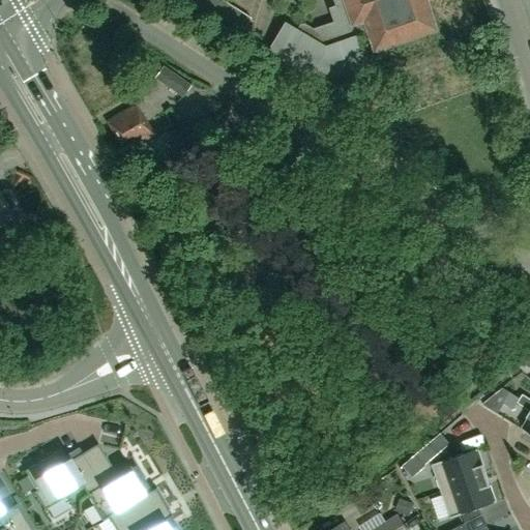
[(179,0),(238,37),(249,18),(222,0),(179,0)]
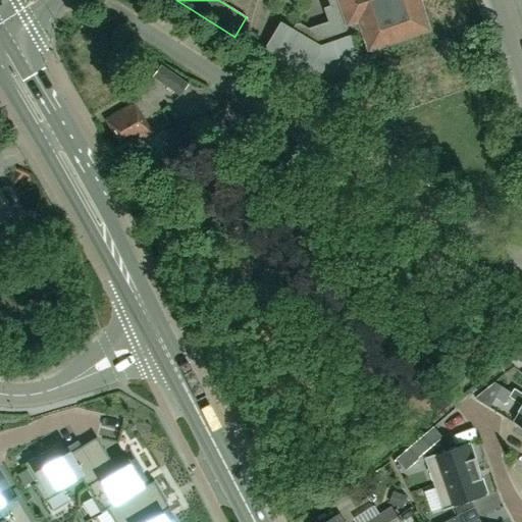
[(262,50),(280,60),(315,82),(361,65),(351,36),(360,32),(367,52),(428,31),(417,0),(326,0),(328,5),(322,8),(327,21),(307,29),(298,22),(294,24),(291,29),(278,21),(262,50)]
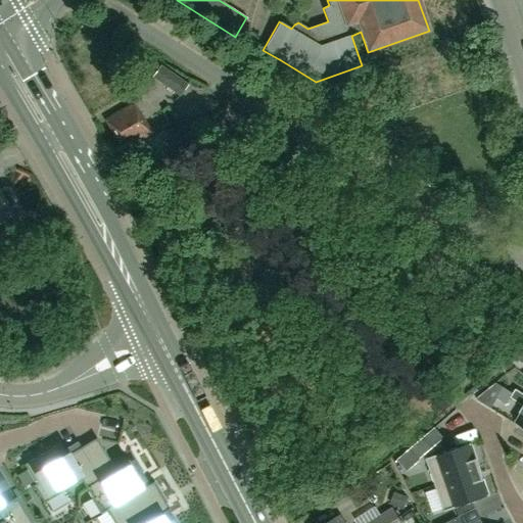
[(187,85),(159,65),(152,77),(179,95),(187,85)]
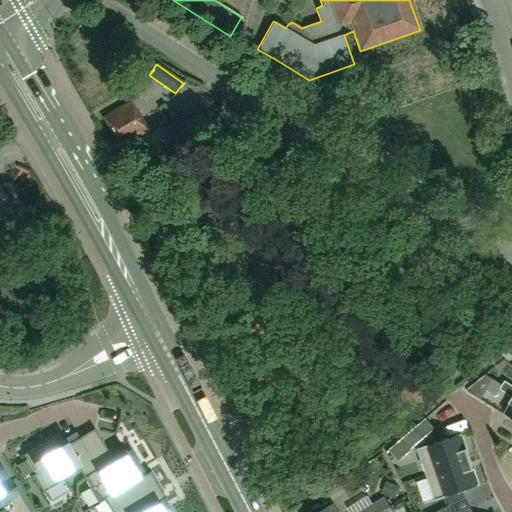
[(146,93),(153,89),(146,78),(139,83),(146,93)]
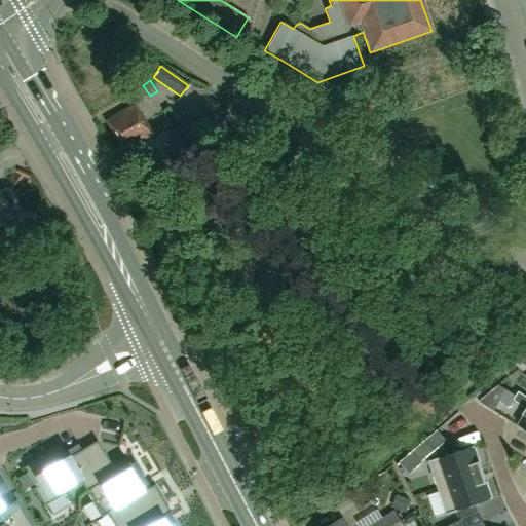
[(143,101),(150,96),(143,85),(136,89),(143,101)]
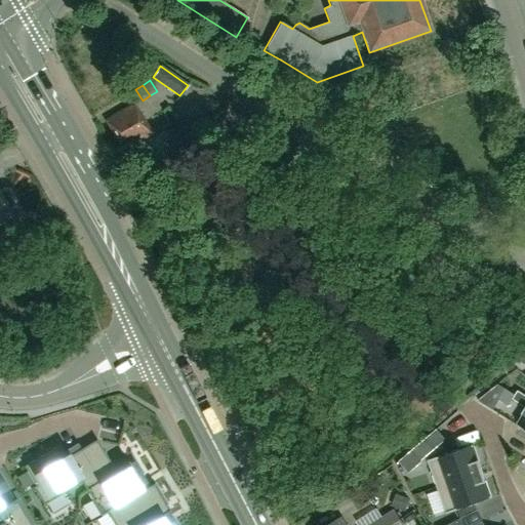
[(151,135),(133,104),(105,120),(122,152),(151,135)]
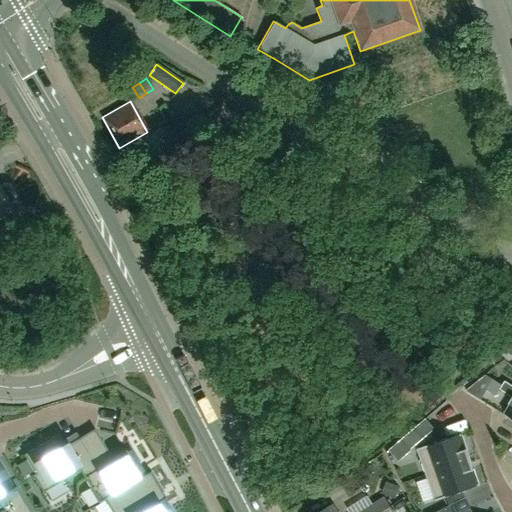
[(180,133),(189,128),(183,117),(174,123),(180,133)]
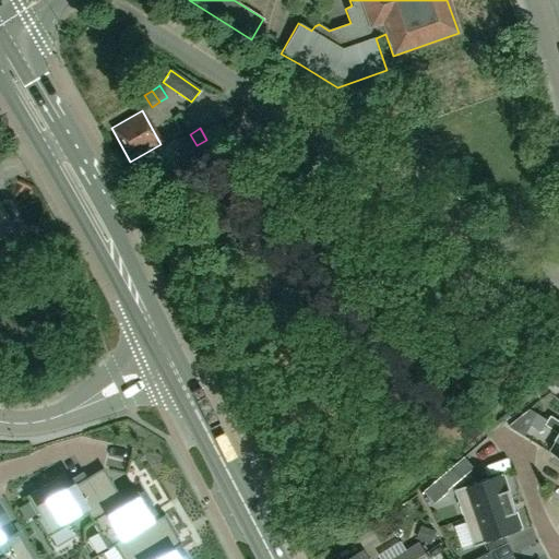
[(0,236),(13,229),(9,224),(12,222),(14,218),(14,215),(9,205),(6,203),(2,203),(0,203),(0,236)]
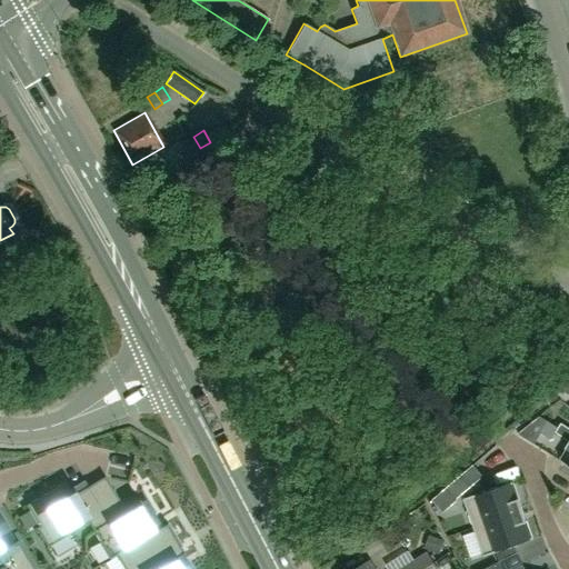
[(568,429),(561,423),(556,432),(562,438),(568,429)]
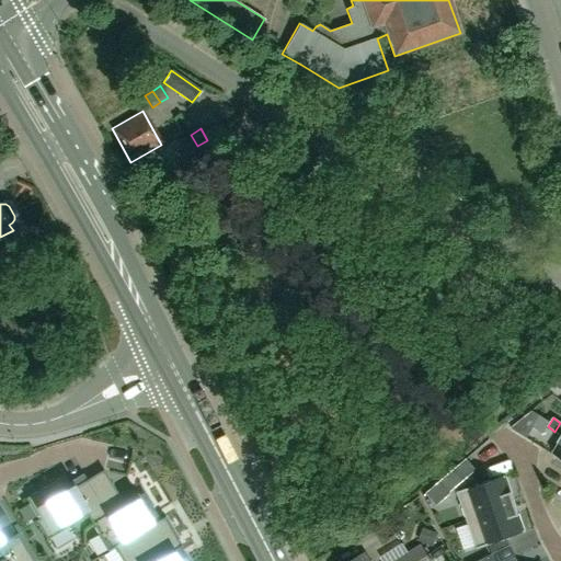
[(521,421),(511,428),(527,439),(535,427),(521,421)]
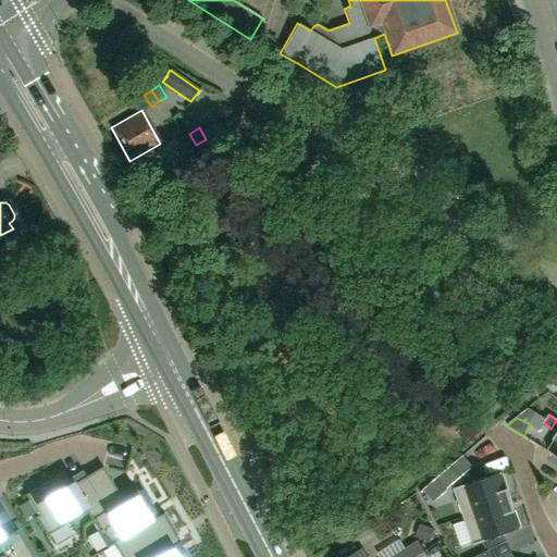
[(472,466),(463,456),(452,466),(460,477),(472,466)]
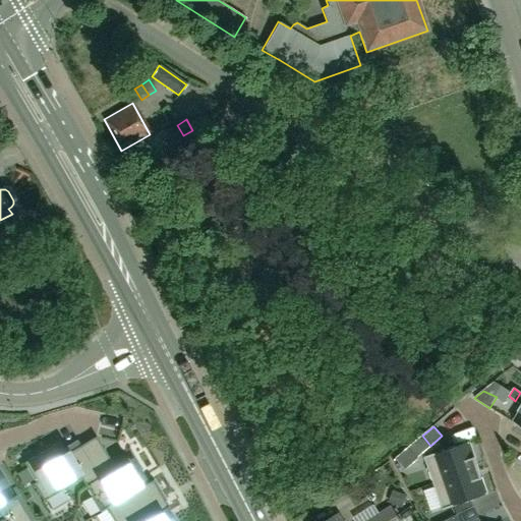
[(96,437),(79,446),(98,476),(83,484),(100,513),(106,509),(107,509),(106,508),(125,497),(143,485),(143,484),(136,474),(140,472),(132,458),(128,461),(126,458),(113,466),(96,437)]
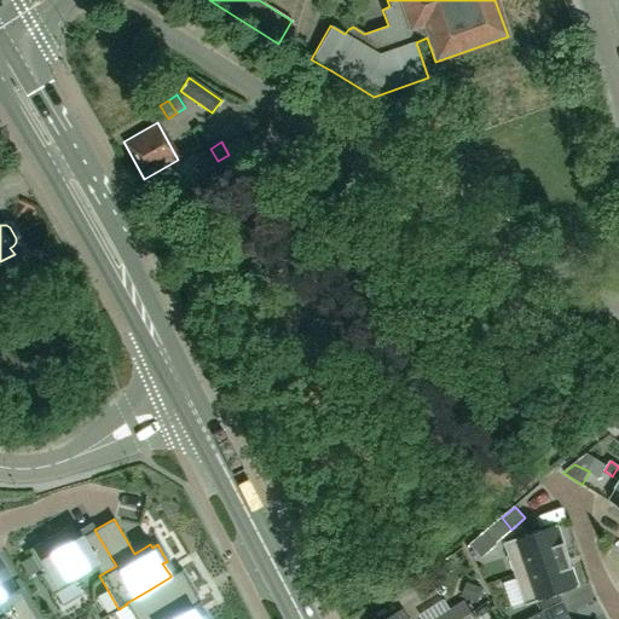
[(69,525),(27,549),(41,573),(38,574),(51,595),(96,570),(99,576),(116,566),(94,530),(79,539),(69,525)]
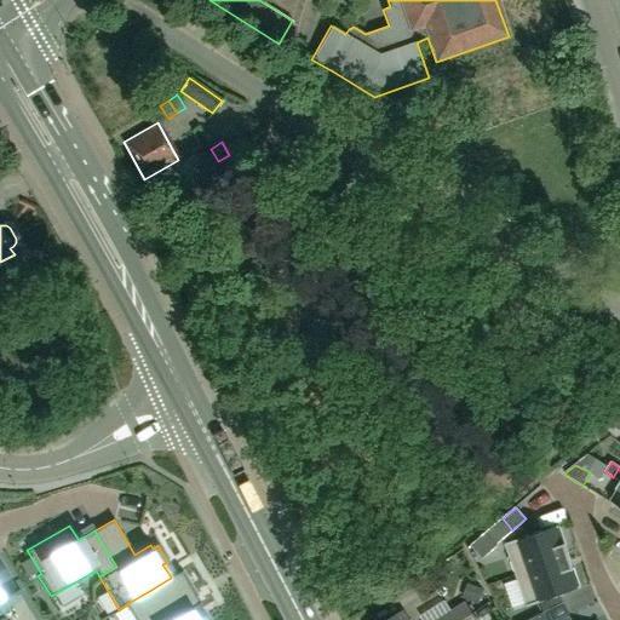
[(569,557),(558,526),(505,544),(516,575),(569,557)]
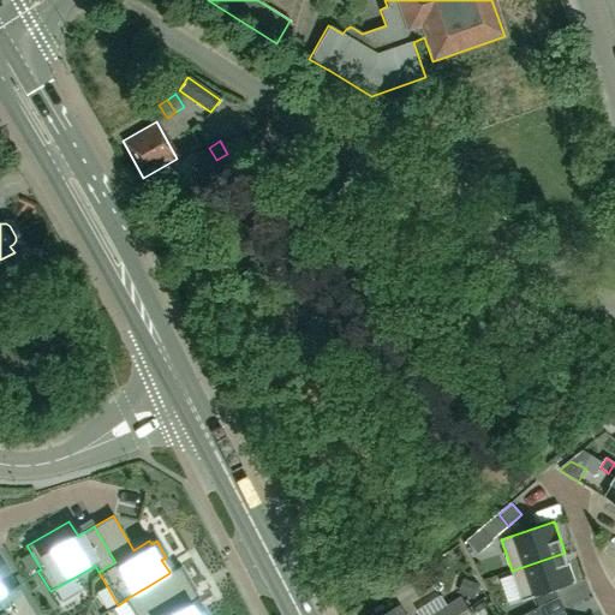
[(575,584),(565,553),(512,571),(523,602),(575,584)]
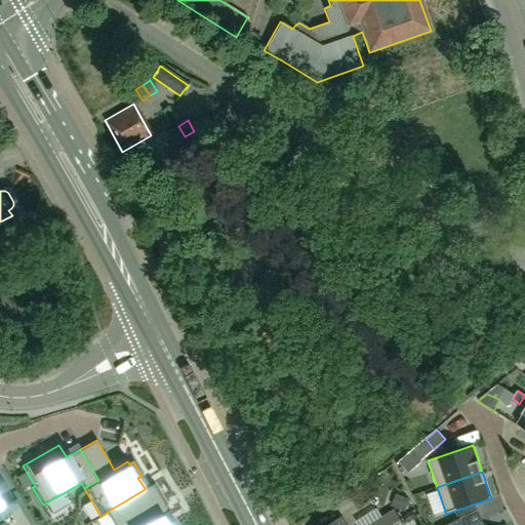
[(108,513),(107,513),(113,524),(145,524),(164,514),(164,515),(170,511),(162,497),(154,483),(145,488),(145,489),(126,500),(107,512),(108,513)]
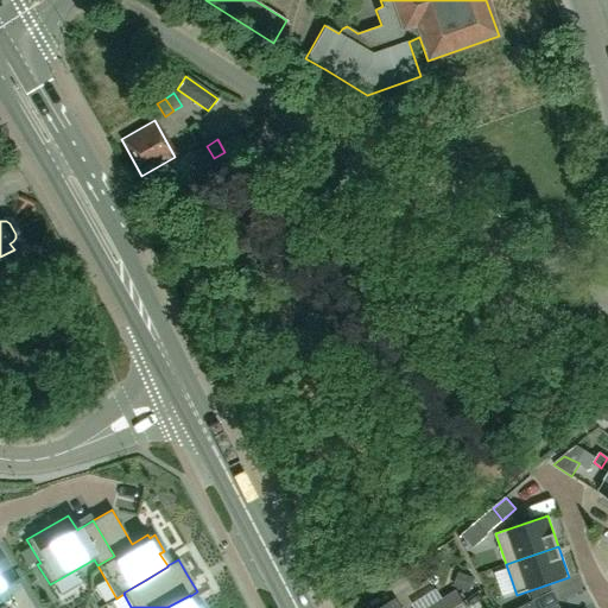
[(469,591),(474,577),(460,572),(455,587),(469,591)]
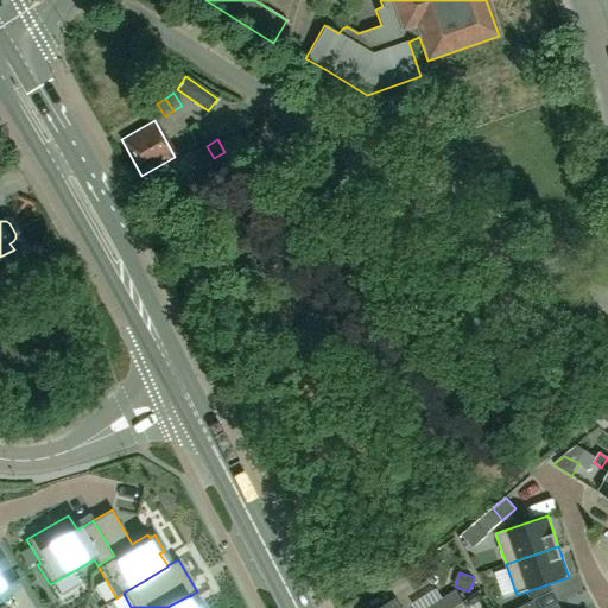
[(0,607),(36,607),(18,578),(0,589),(0,588),(0,607)]
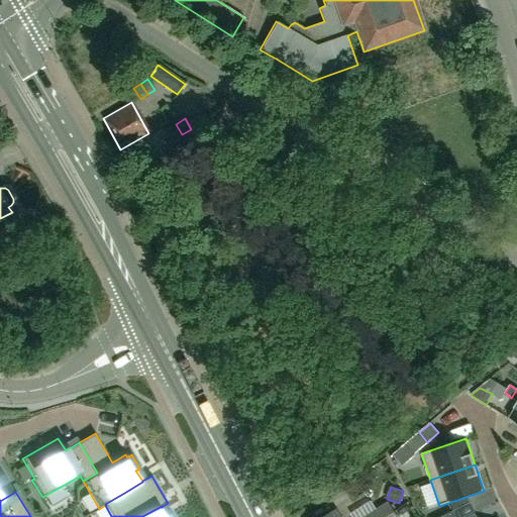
[(370,514),(371,516),(397,516),(389,503),(370,514)]
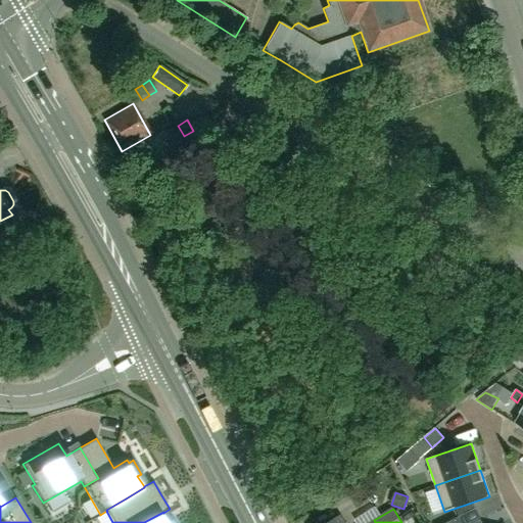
[(175,522),(174,521),(171,522),(170,522),(163,513),(163,512),(144,522),(175,522)]
